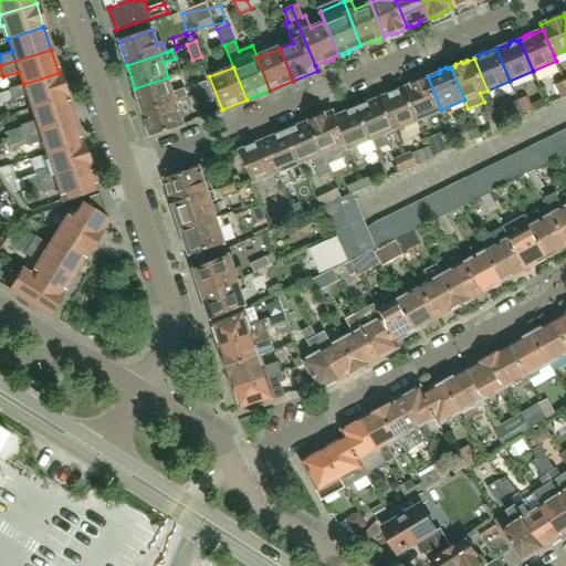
[(59,73),(23,84),(8,90),(8,91),(0,93),(0,103),(11,100),(27,95),(31,107),(66,96),(59,73)]
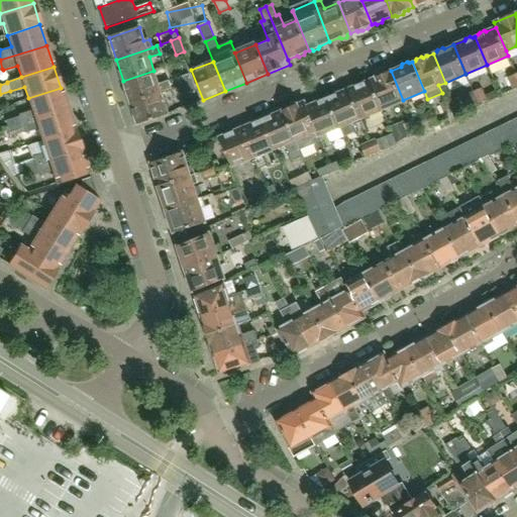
[(159,84),(153,71),(123,81),(130,103),(162,92),(159,84)]
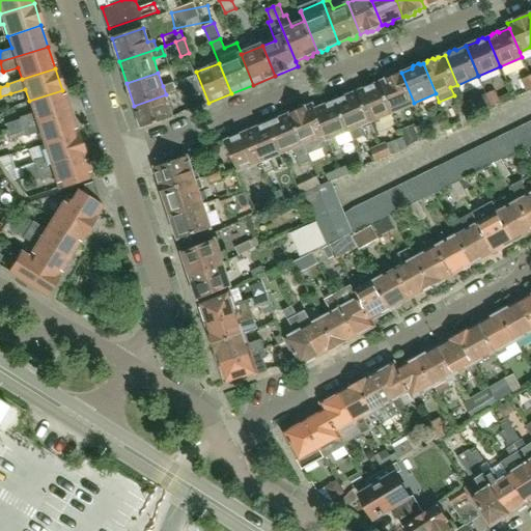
[(414,103),(401,73),(398,74),(396,73),(391,75),(390,78),(381,82),(392,111),(414,103)]
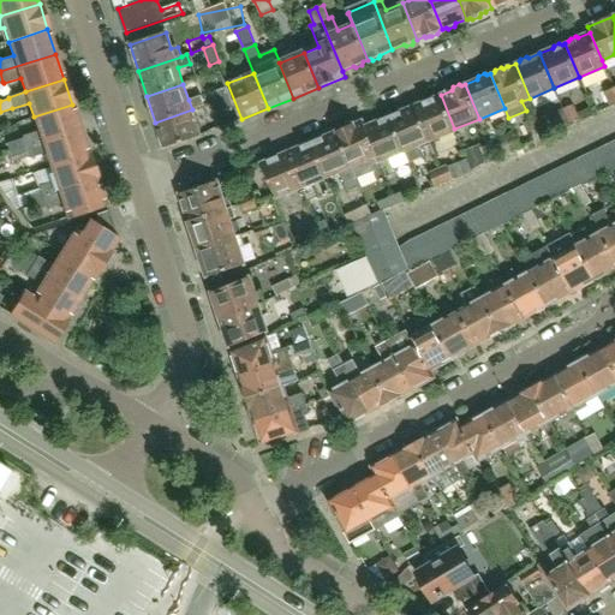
[(209,95),(213,105),(230,99),(226,89),(209,95)]
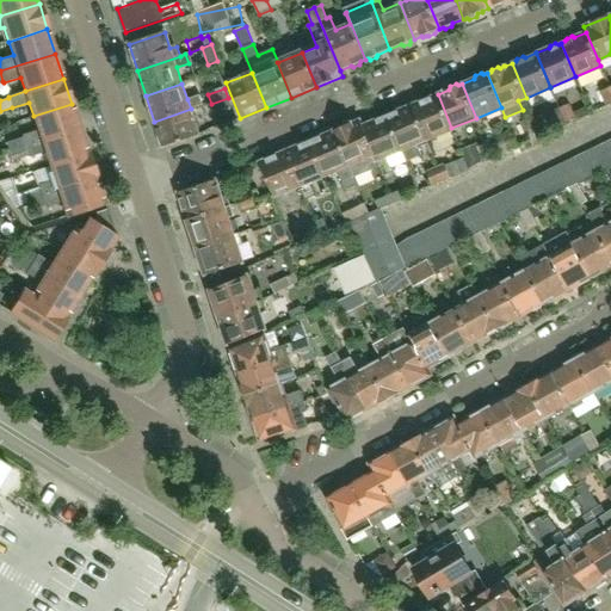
[(451,128),(438,94),(433,96),(431,94),(425,97),(424,100),(413,104),(427,139),(451,128)]
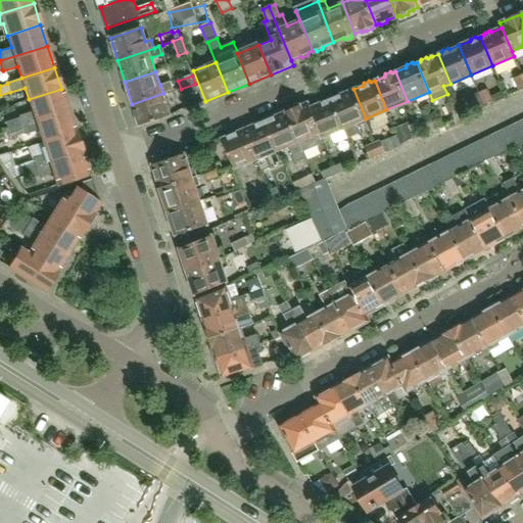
[(198,91),(195,84),(181,89),(184,96),(198,91)]
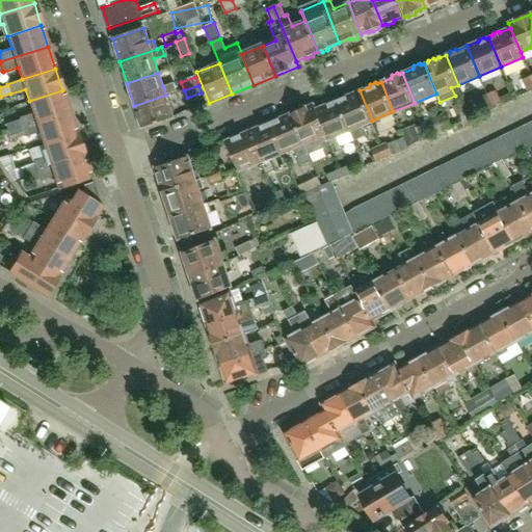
[(496,89),(486,92),(493,106),(501,103),(496,89)]
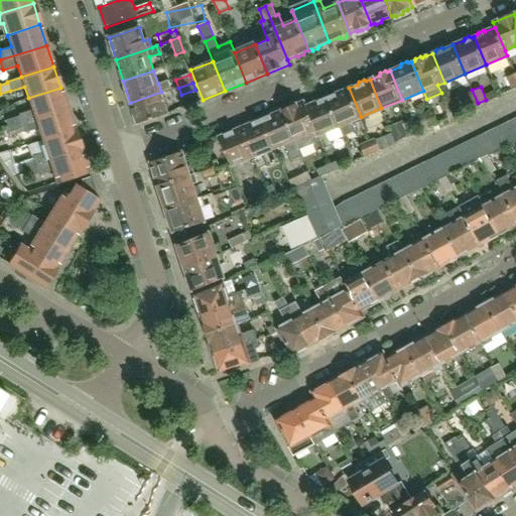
[(68,109),(60,88),(28,98),(31,110),(18,115),(19,116),(21,124),(68,109)]
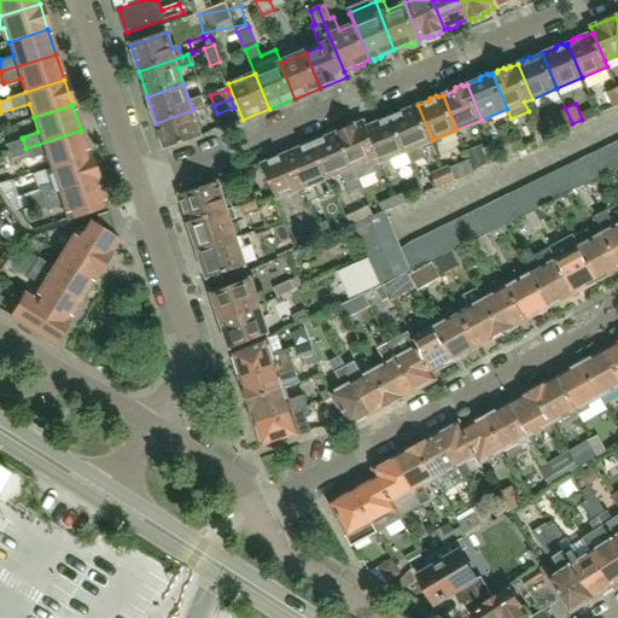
[(432,140),(418,105),(406,111),(402,110),(396,112),(395,116),(392,116),(412,162),(426,155),(421,145),(432,140)]
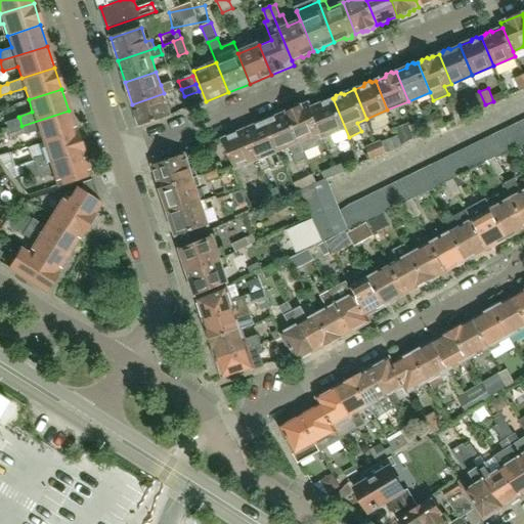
[(472,112),(486,106),(485,104),(479,91),(466,97),(472,112)]
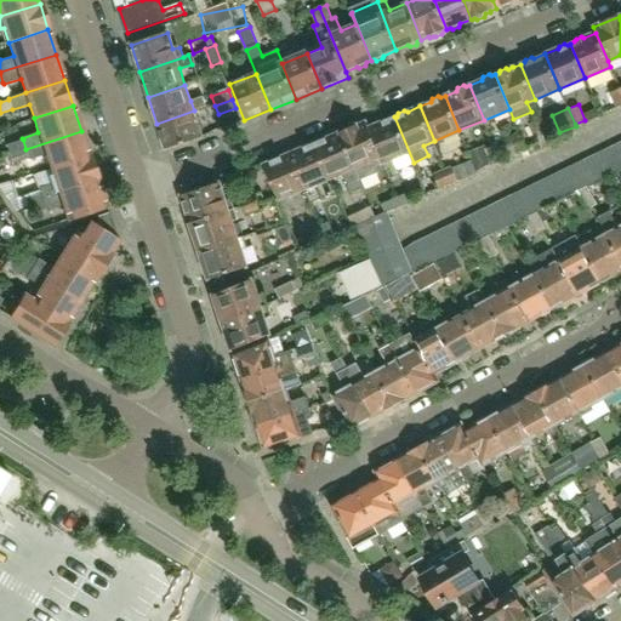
[(203,137),(194,110),(157,124),(166,149),(203,137)]
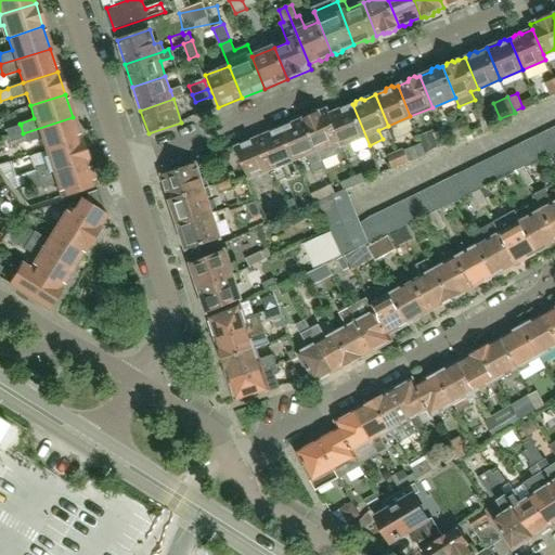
[(370,145),(352,104),(349,106),(346,105),(341,106),(340,110),(330,114),(340,140),(343,144),(351,141),(356,151),(370,145)]
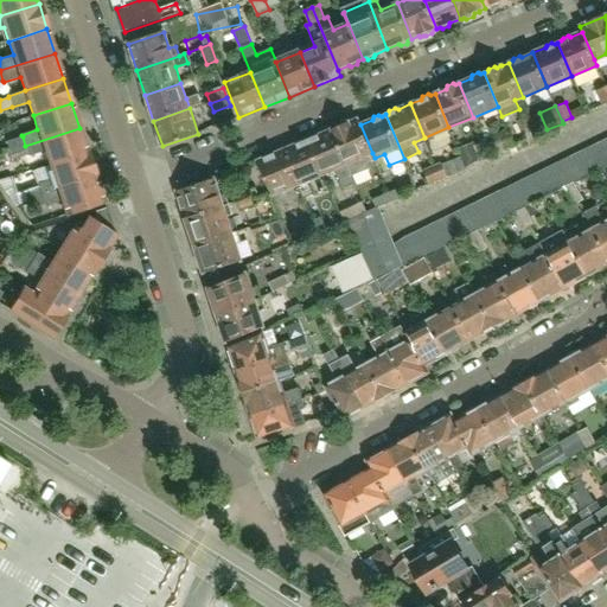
[(531,115),(519,120),(528,140),(532,138),(540,134),(531,115)]
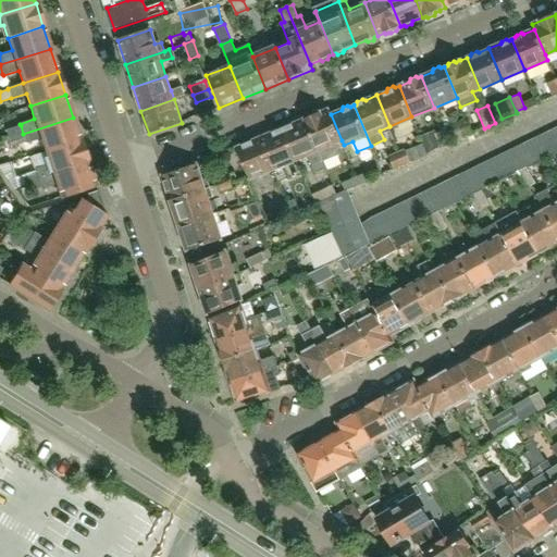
[(344,145),(342,140),(331,114),(329,109),(320,113),(320,112),(305,119),(306,119),(318,150),(323,161),(346,151),(344,145)]
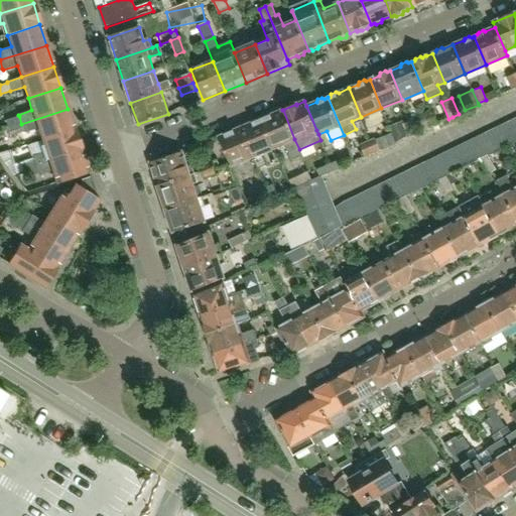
[(75,129),(68,109),(21,124),(24,132),(24,134),(38,129),(41,140),(75,129)]
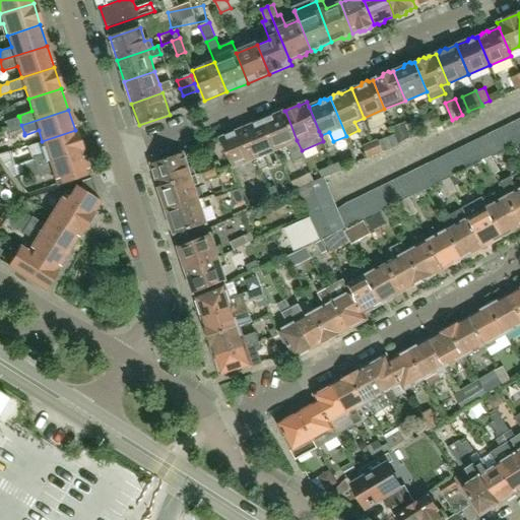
[(297,140),(285,111),(284,111),(264,120),(276,149),(287,144),(293,156),(295,156),(303,174),(310,171),(302,150),(297,140)]
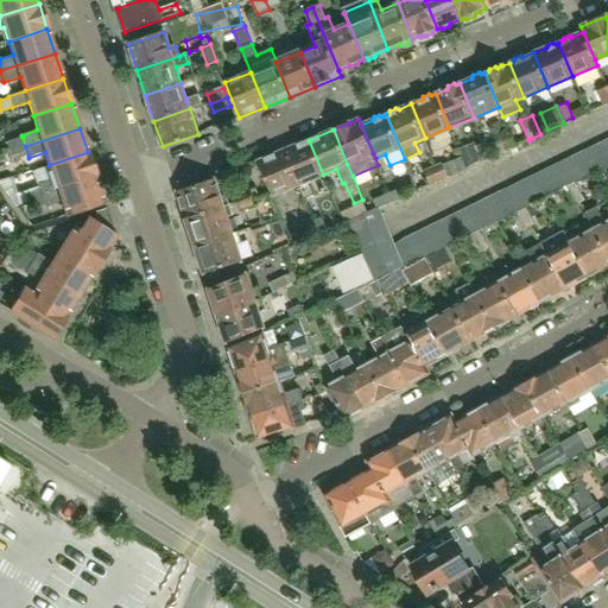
[(25,146),(23,137),(6,143),(10,151),(25,146)]
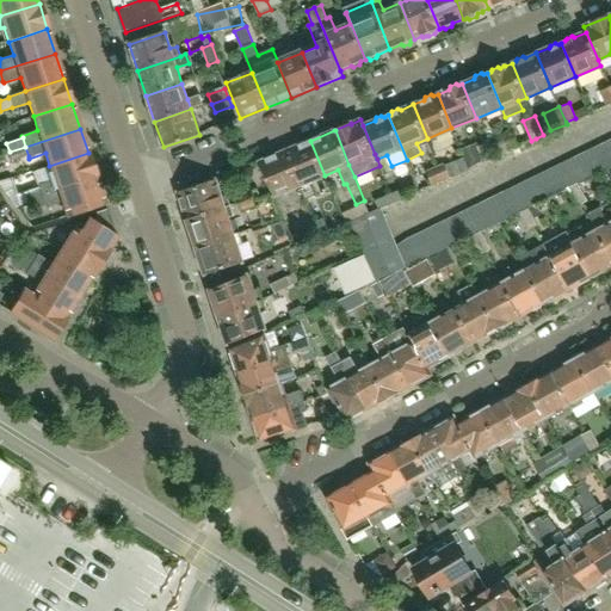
[(325,176),(310,141),(285,152),(300,186),(306,199),(316,195),(310,181),(325,176)]
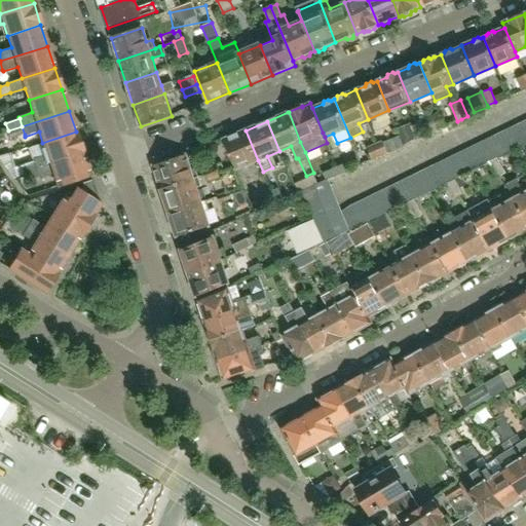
[(410,123),(397,129),(400,135),(404,145),(417,139),(410,123)]
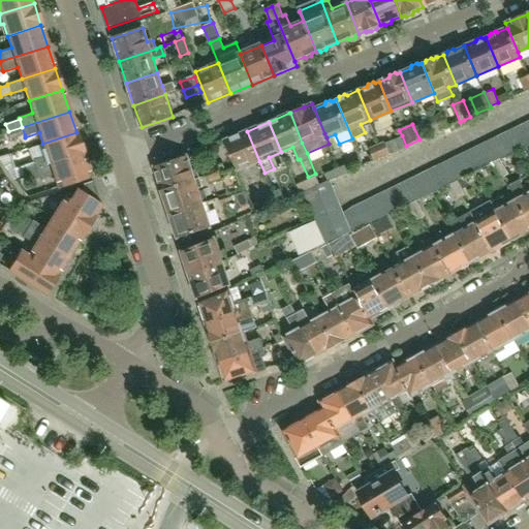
[(25,135),(22,127),(8,131),(10,139),(25,135)]
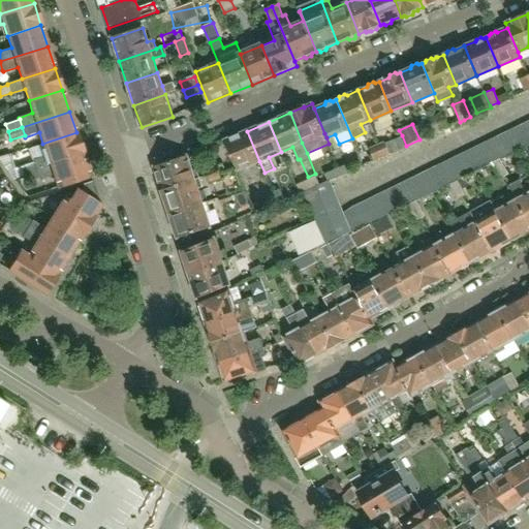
[(259,161),(247,131),(225,141),(238,170),(259,161)]
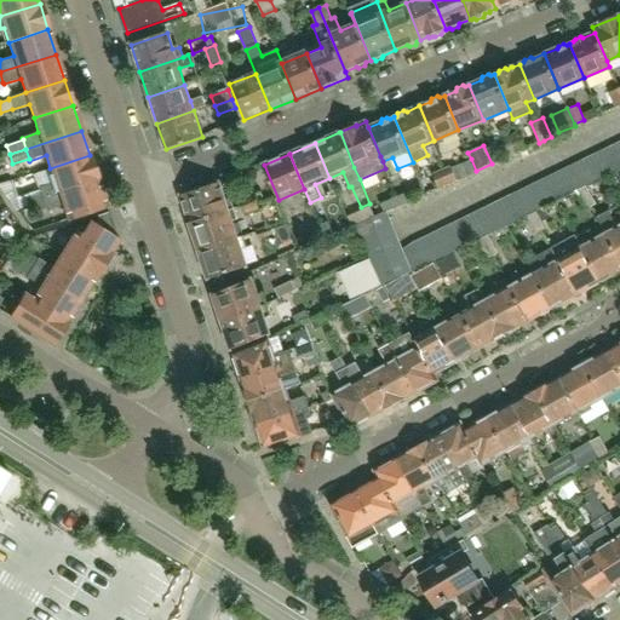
[(98,181),(90,155),(50,168),(55,184),(22,195),(26,205),(98,181)]
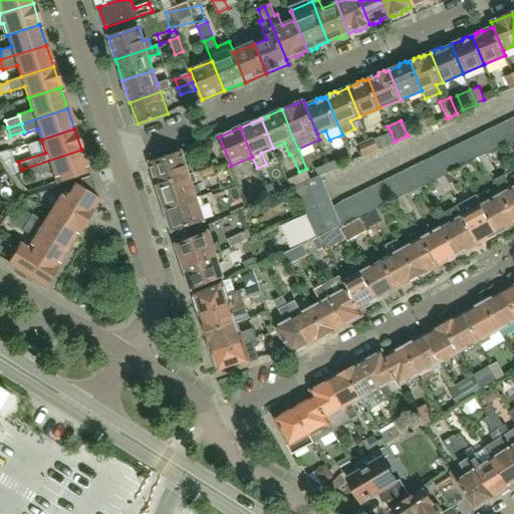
[(374,139),(369,141),(373,152),(379,150),(374,139)]
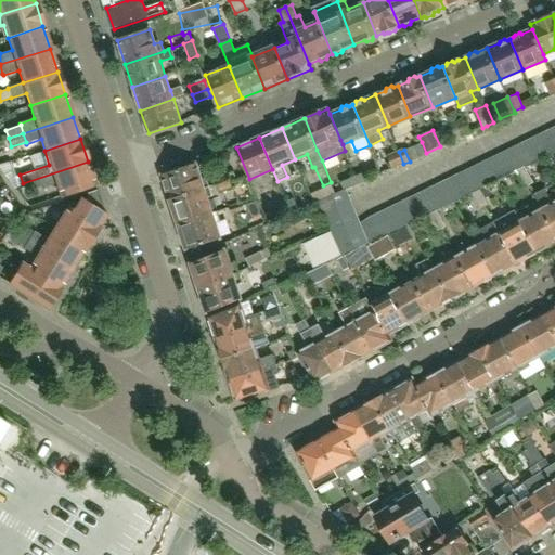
[(403,164),(399,152),(388,156),(394,168),(398,166),(403,164)]
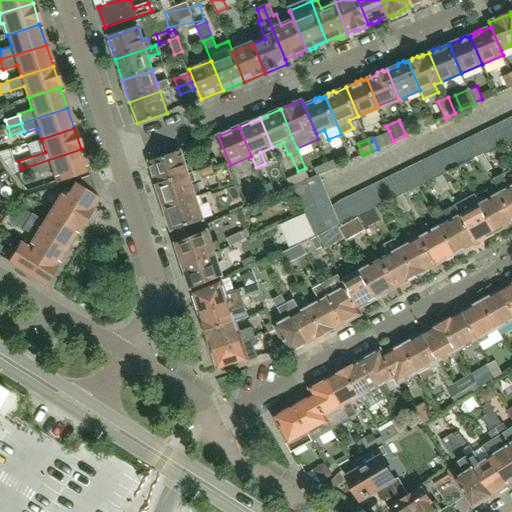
[(52,170),(55,182),(88,171),(81,149),(21,169),(24,177),(37,173),(38,175),(52,170)]
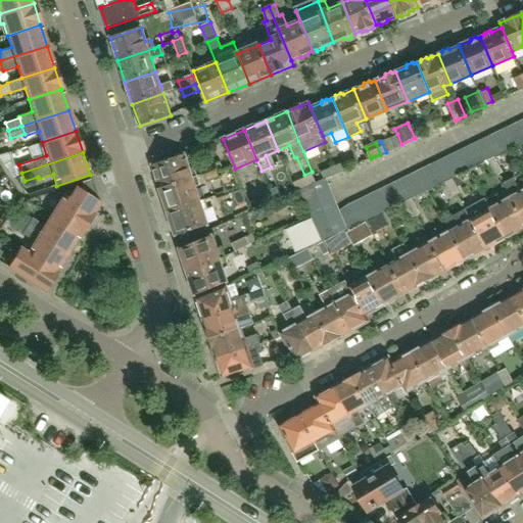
[(193,178),(185,154),(152,164),(159,189),(193,178)]
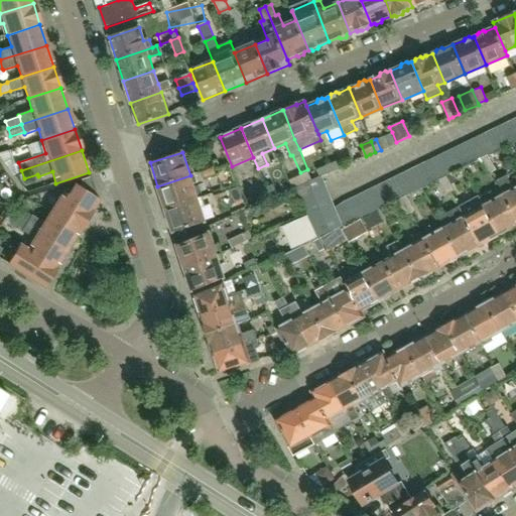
[(481,159),(485,166),(492,162),(489,156),(481,159)]
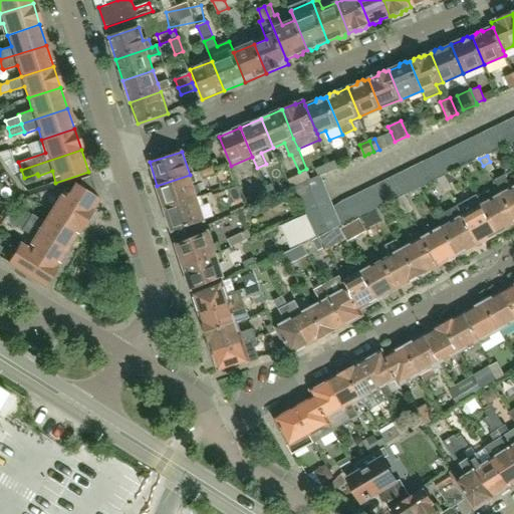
[(340,159),(328,164),(331,171),(343,166),(340,159)]
